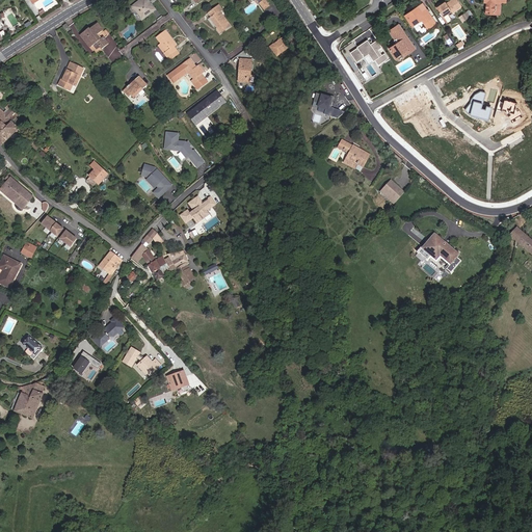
[(156,12),(147,0),(144,0),(135,7),(145,21),(156,12)]
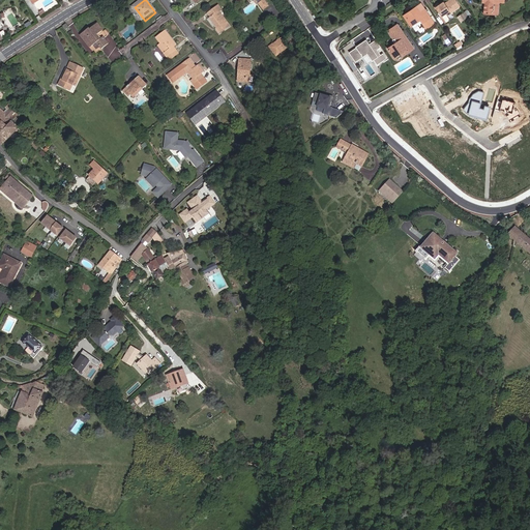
[(146,0),(155,12),(159,9),(152,0),(146,0)]
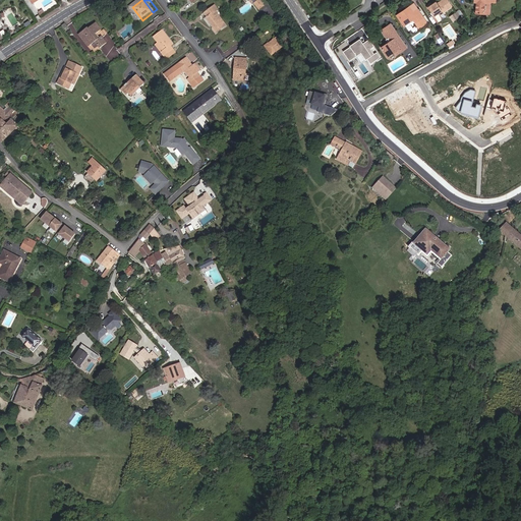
[(266,0),(263,0),(262,1),(261,2),(266,9),(271,5),(266,0)]
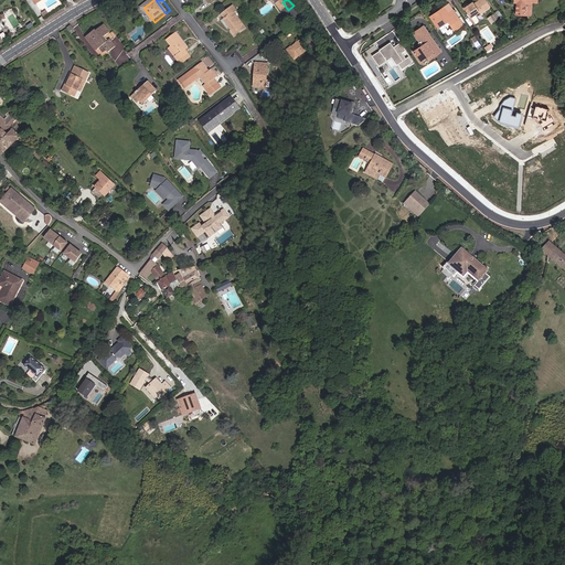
[(475,2),(466,9),(472,19),(477,24),(479,22),(476,17),(481,13),(481,14),(491,8),(486,0),(481,0),(476,4),(475,2)]
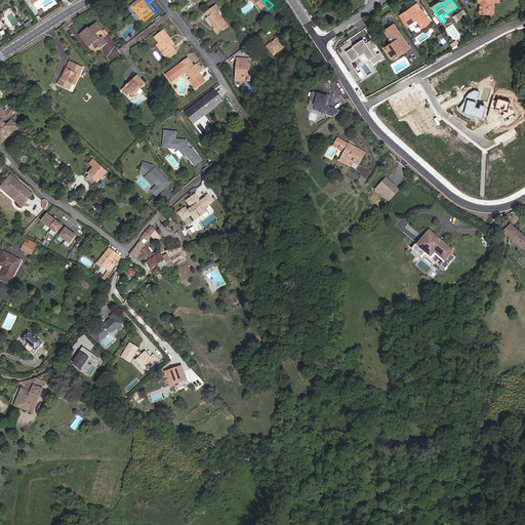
[(481,1),(481,4),(481,14),(488,15),(493,15),(493,4),(499,4),(499,0),(478,0),(478,1),(481,1)]
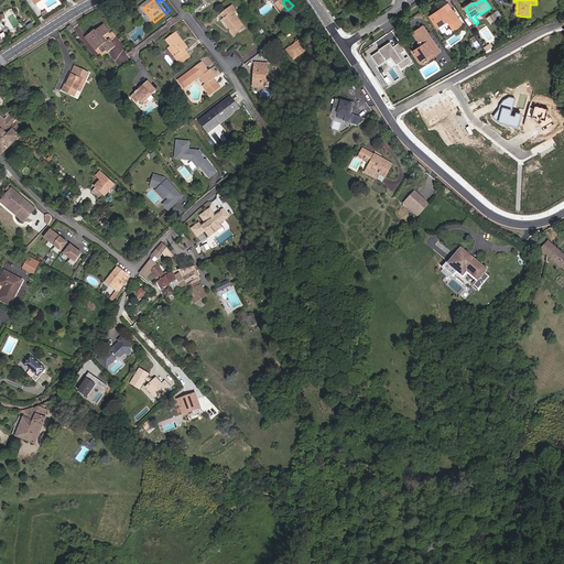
[(229,19),(236,29),(239,33),(250,25),(239,11),(242,9),(239,4),(228,12),(231,17),(229,19)]
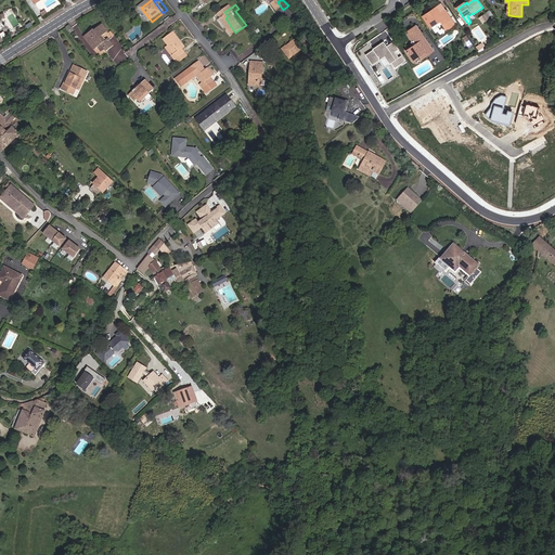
[(455,25),(447,11),(442,13),(438,7),(433,11),(434,12),(426,17),(433,26),(441,21),(446,18),(448,22),(443,25),(446,27),(450,28),(455,25)]
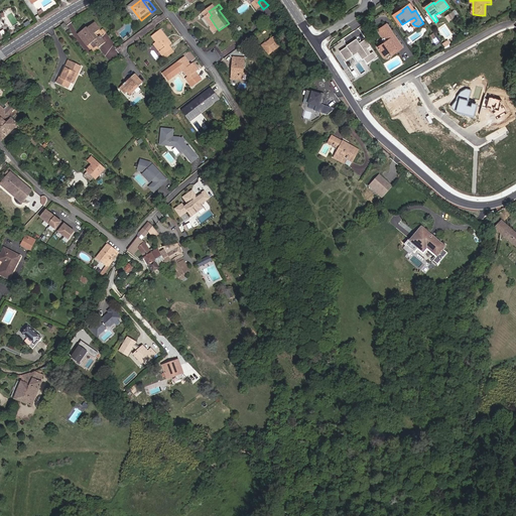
[(213,28),(216,26),(210,17),(207,20),(213,28)]
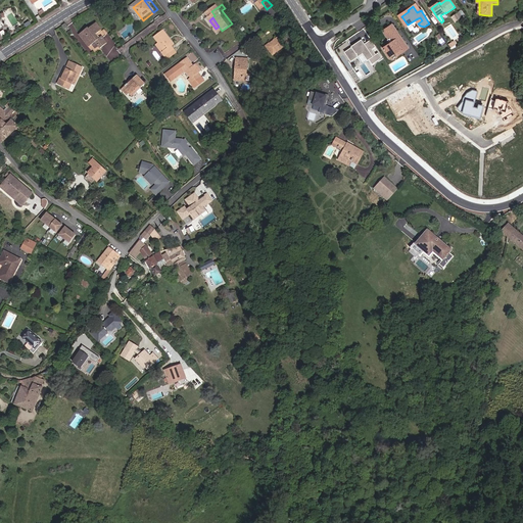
[(410,49),(393,26),(385,32),(390,40),(392,39),(394,42),(385,49),(390,57),(403,48),(406,52),(410,49)]
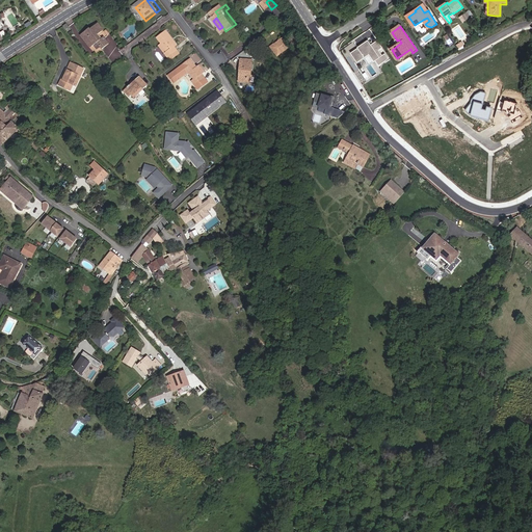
[(92,31),(85,36),(92,48),(95,46),(98,51),(101,48),(106,56),(113,51),(108,44),(112,42),(108,35),(105,36),(100,29),(95,33),(92,31)]
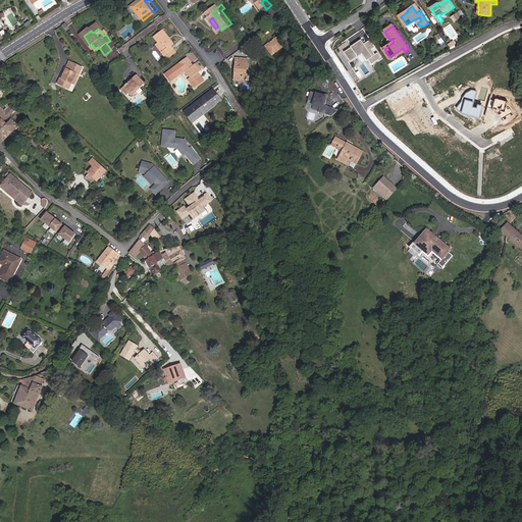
[(164,48),(162,50),(166,56),(175,49),(171,45),(174,43),(165,31),(156,38),(161,44),(164,48)]
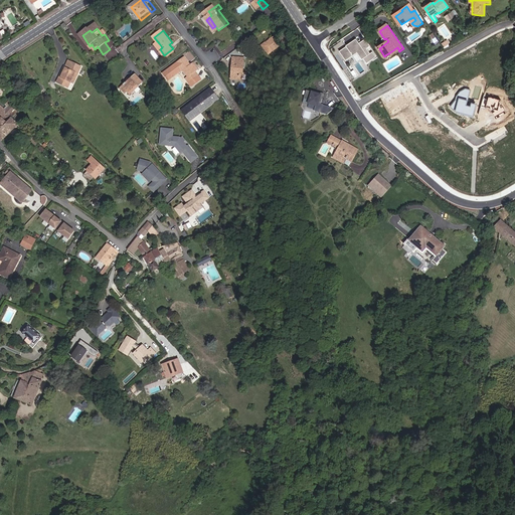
[(281,33),(268,44),(275,52),(288,42),(281,33)]
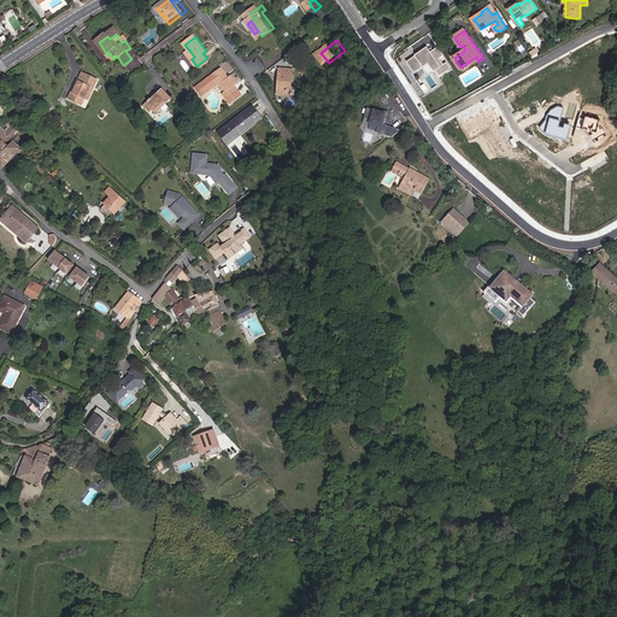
[(107,56),(99,42),(95,45),(105,57),(107,56)]
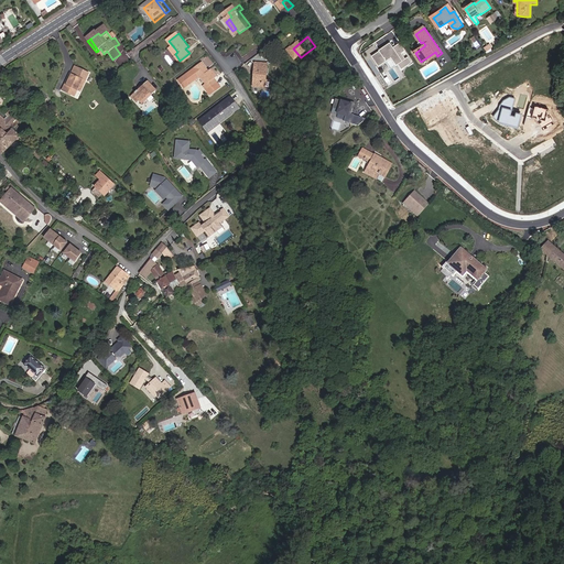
[(389,42),(370,56),(378,66),(391,57),(401,71),(412,62),(409,56),(405,58),(401,53),(404,51),(399,43),(393,47),(389,42)]
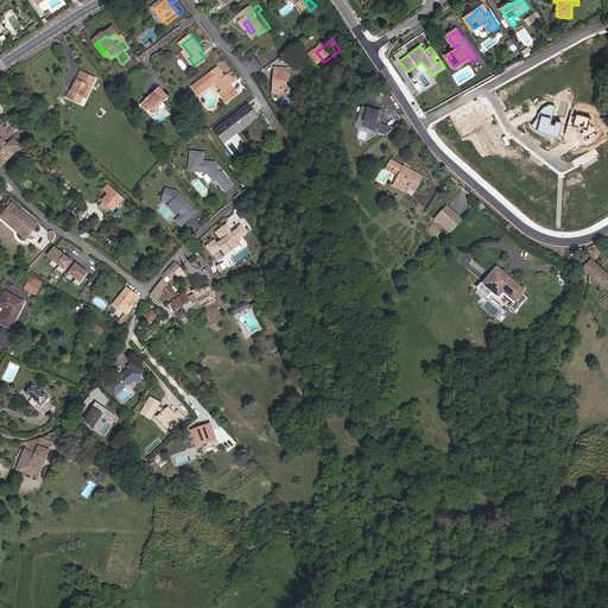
[(204,57),(194,65),(197,69),(207,61),(204,57)]
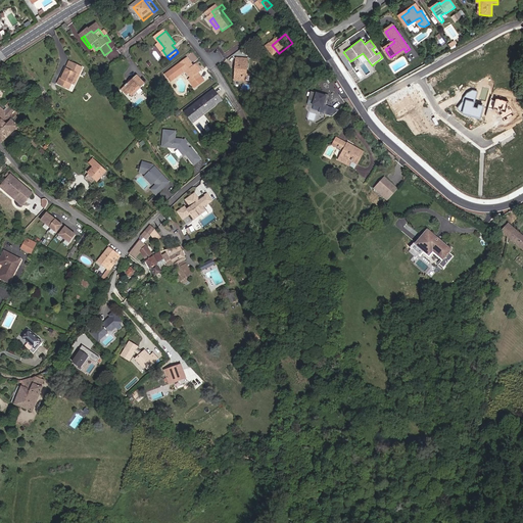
[(180,72),(181,74),(188,69),(193,77),(191,79),(194,83),(195,85),(197,84),(196,82),(203,77),(200,72),(201,70),(197,64),(195,66),(193,63),(194,62),(191,57),(184,62),(169,74),(173,80),(178,77),(176,75),(180,72)]
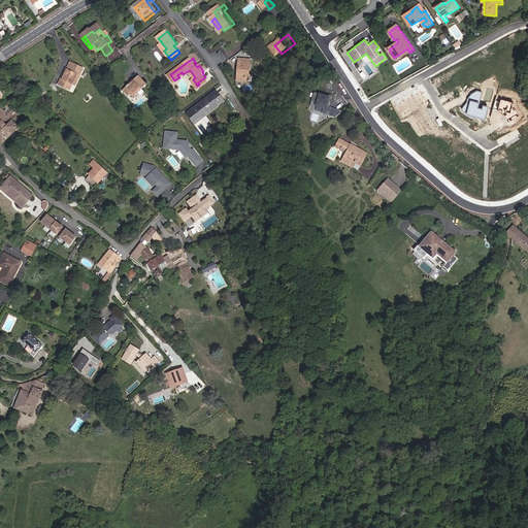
[(242,74),(254,76),(255,58),(244,58),(243,65),(244,66),(244,70),(243,70),(242,74)]
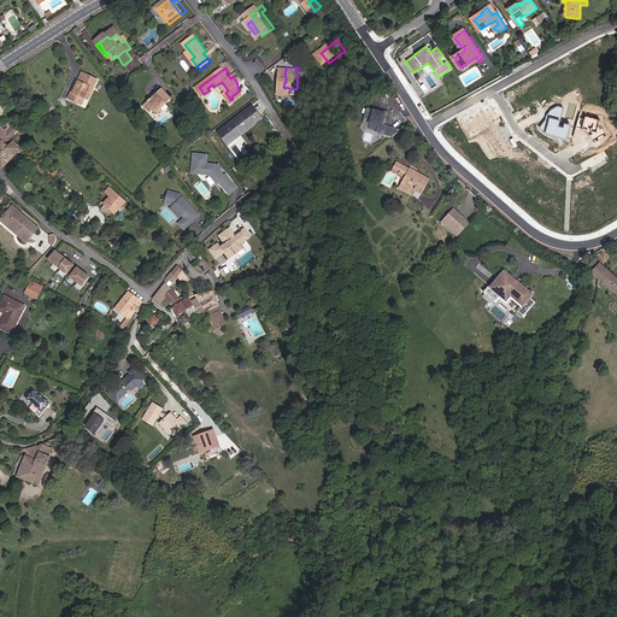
[(75,92),(72,90),(70,98),(83,104),(84,100),(90,87),(94,88),(98,80),(84,74),(82,81),(80,81),(75,92)]
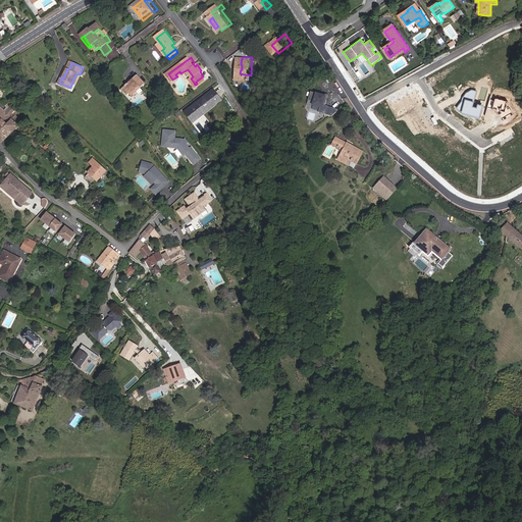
[(146,85),(137,75),(132,80),(133,82),(131,84),(129,82),(125,86),(126,87),(122,90),(127,95),(131,92),(135,96),(146,85)]
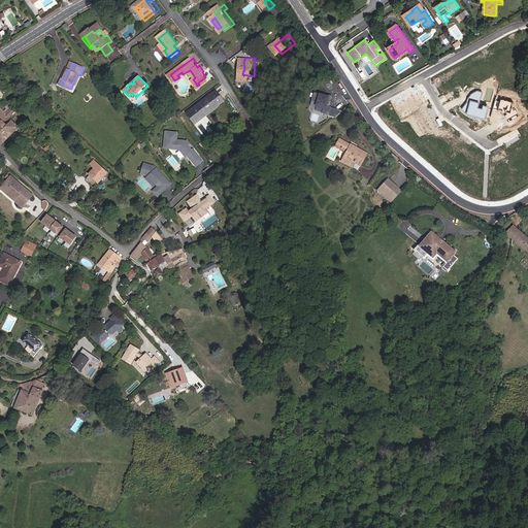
[(208,80),(205,77),(198,83),(199,85),(197,86),(199,88),(208,80)]
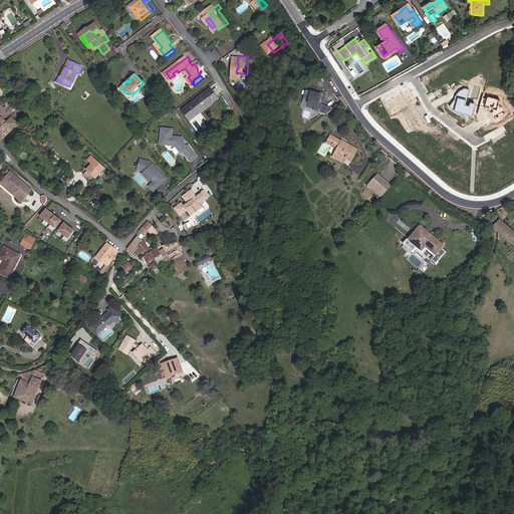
[(210,87),(181,109),(190,120),(218,99),(210,87)]
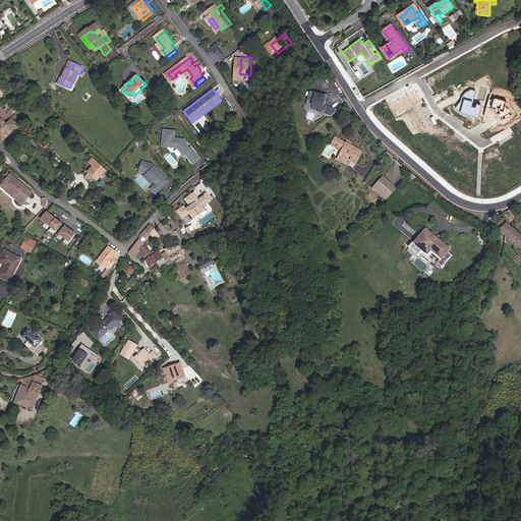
[(315,93),(310,91),(307,99),(312,101),(311,104),(320,107),(317,112),(331,116),(339,109),(325,105),(328,95),(315,91),(315,93)]
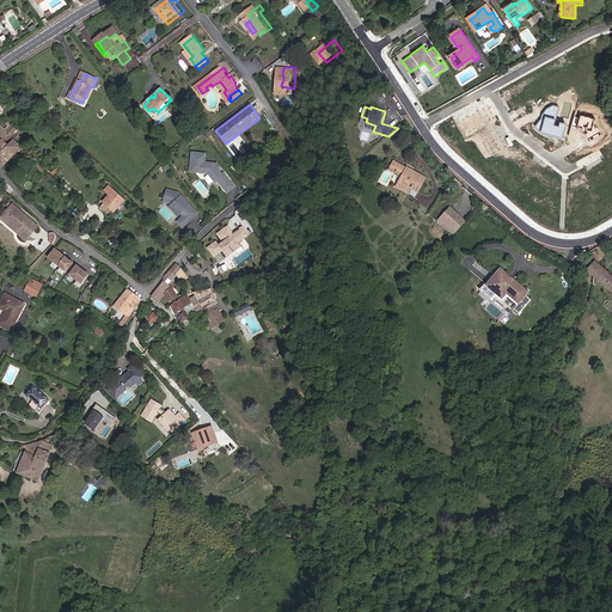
[(12,128),(8,132),(1,139),(4,141),(0,144),(0,152),(1,153),(8,146),(5,142),(7,140),(11,144),(16,140),(11,136),(19,128),(14,124),(12,128)]
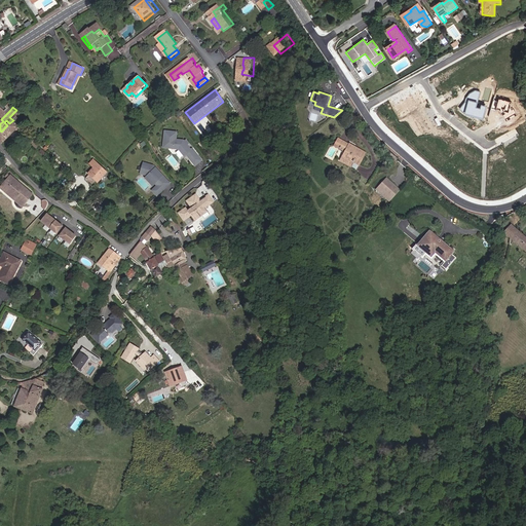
[(0,133),(0,140),(3,143),(19,126),(13,120),(9,123),(7,125),(1,132),(0,133)]
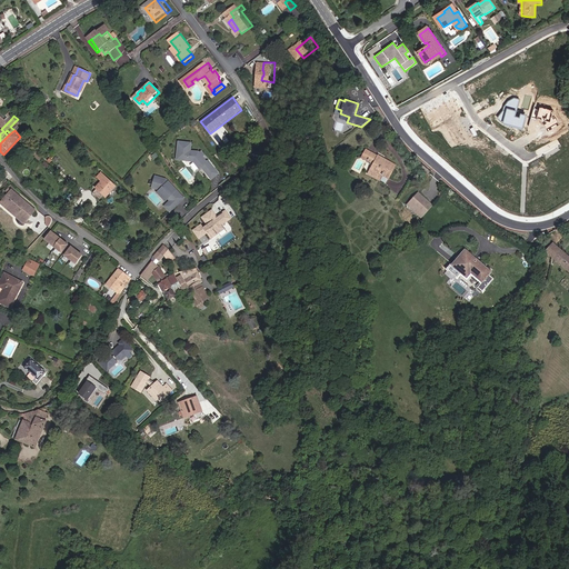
[(206,176),(212,170),(207,162),(205,165),(200,159),(197,156),(197,155),(189,152),(190,145),(178,141),(173,158),(191,162),(197,170),(199,168),(206,176)]
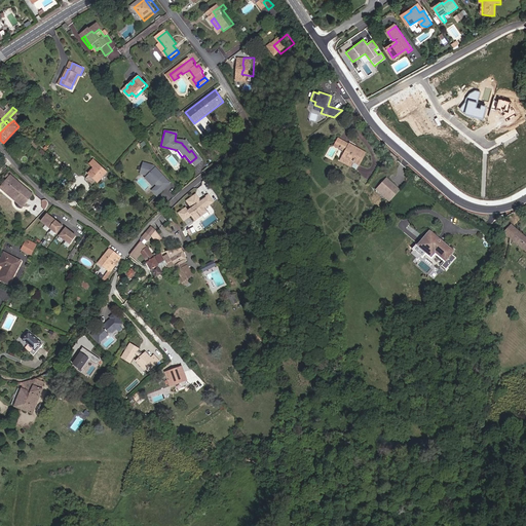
[(332,143),(343,149),(346,145),(351,148),(352,145),(347,142),(336,136),(332,143)]
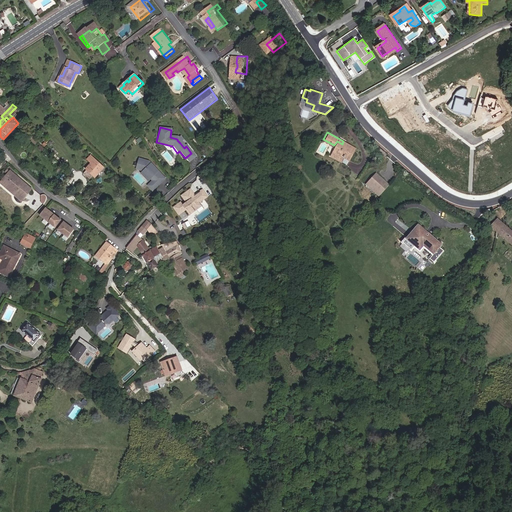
[(38,142),(32,136),(29,139),(35,145),(38,142)]
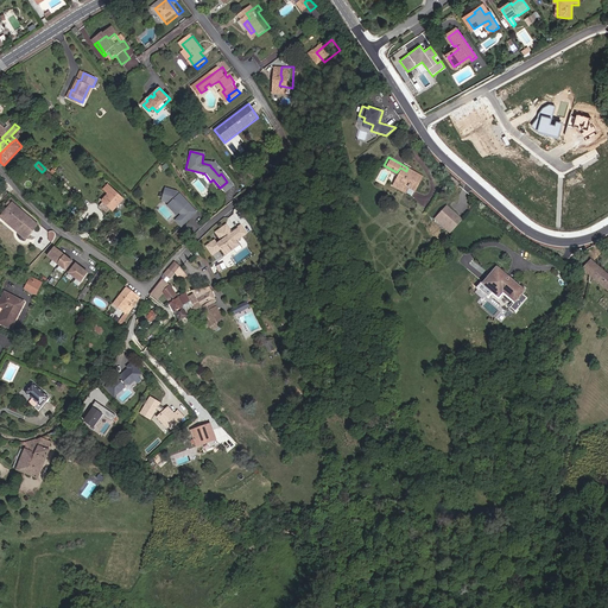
[(406,184),(412,187),(419,173),(407,168),(406,171),(400,168),(397,172),(392,179),(399,183),(398,187),(403,190),(406,184)]
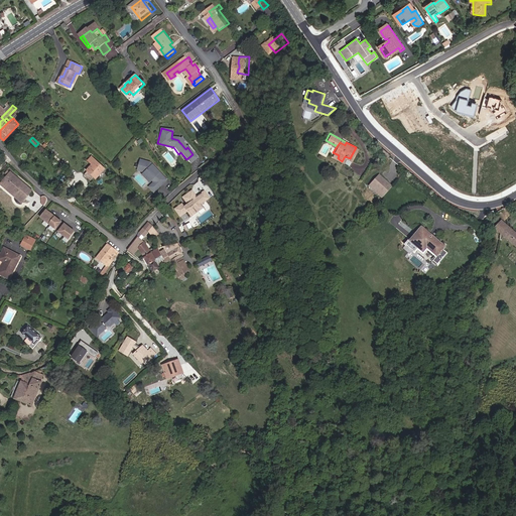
[(197,158),(192,154),(186,159),(190,164),(197,158)]
